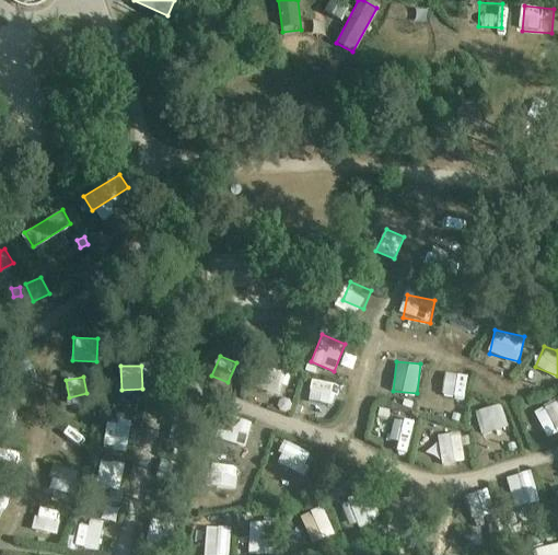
[(330,393),(333,381),(311,377),(309,389),(330,393)]
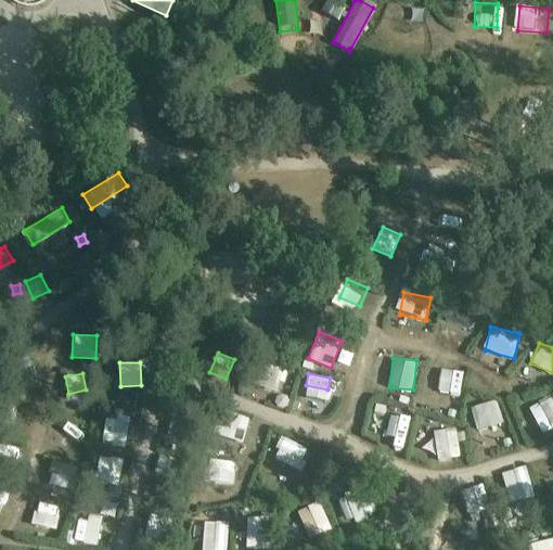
[(458,405),(464,381),(437,373),(431,397),(458,405)]
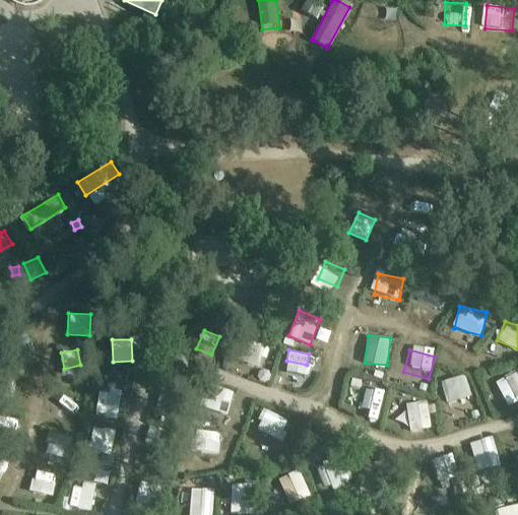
[(486,386),(492,401),(504,396),(508,405),(517,400),(517,372),(486,386)]
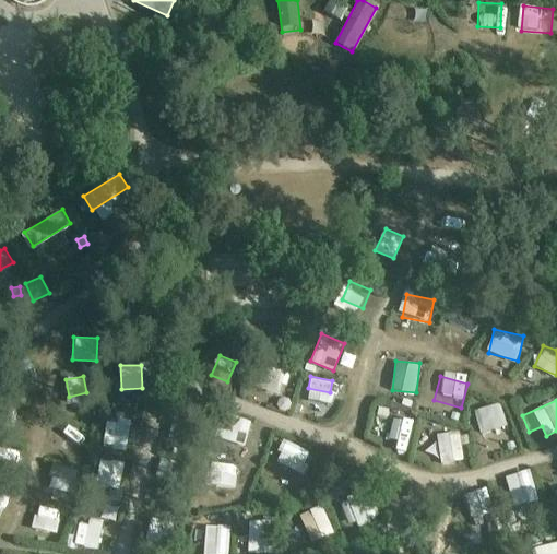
[(504,403),(476,405),(478,429),(506,427),(504,403)]
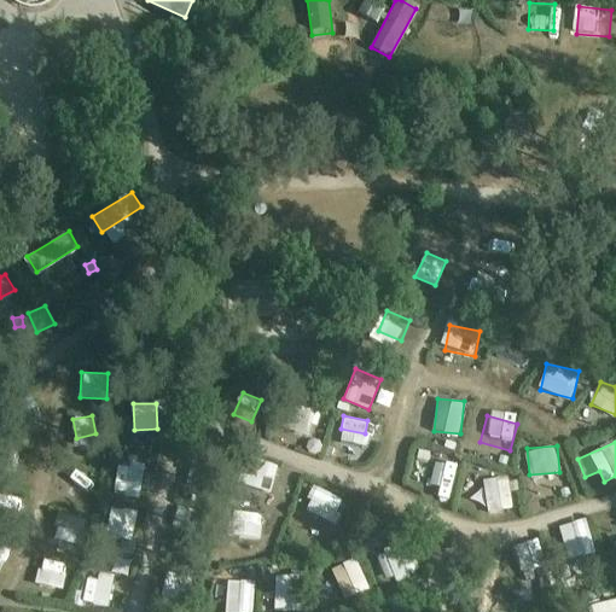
[(144,490),(147,461),(121,458),(117,488),(144,490)]
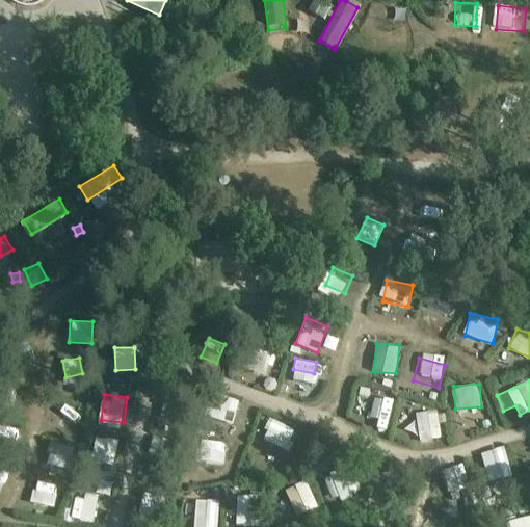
[(213,418),(233,422),(238,399),(218,394),(213,418)]
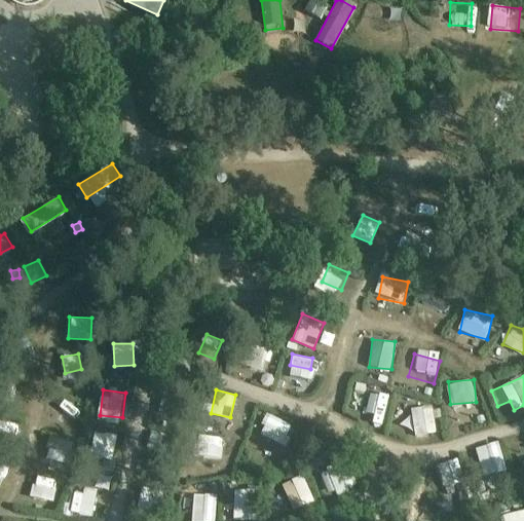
[(436,433),(435,406),(412,407),(413,433),(436,433)]
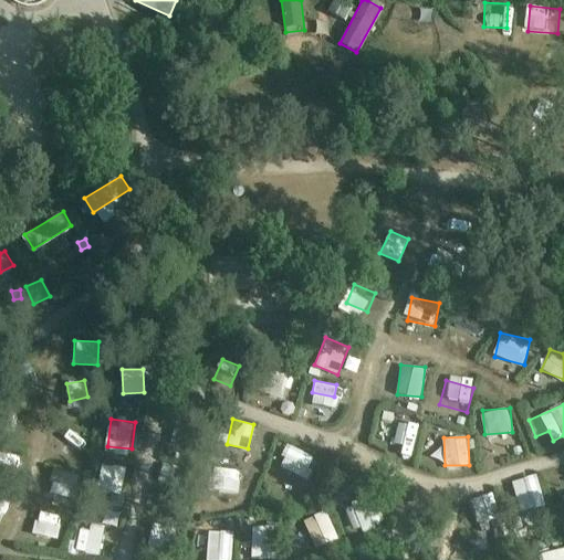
[(305,477),(315,455),(289,443),(278,465),(305,477)]
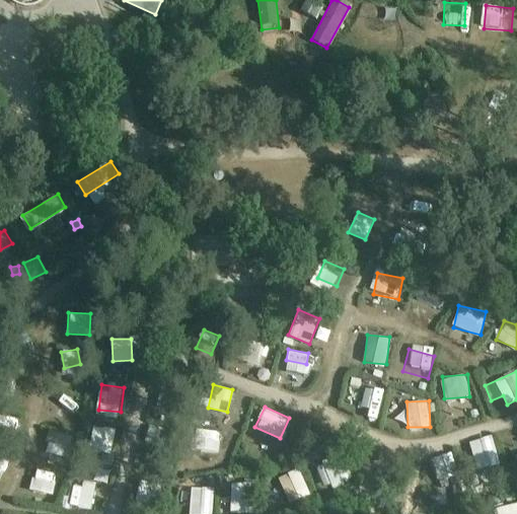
[(109,453),(117,428),(95,423),(88,447),(109,453)]
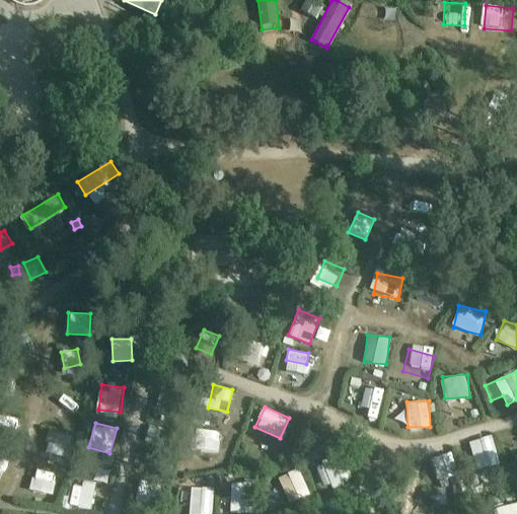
[(197,448),(217,451),(221,430),(200,427),(197,448)]
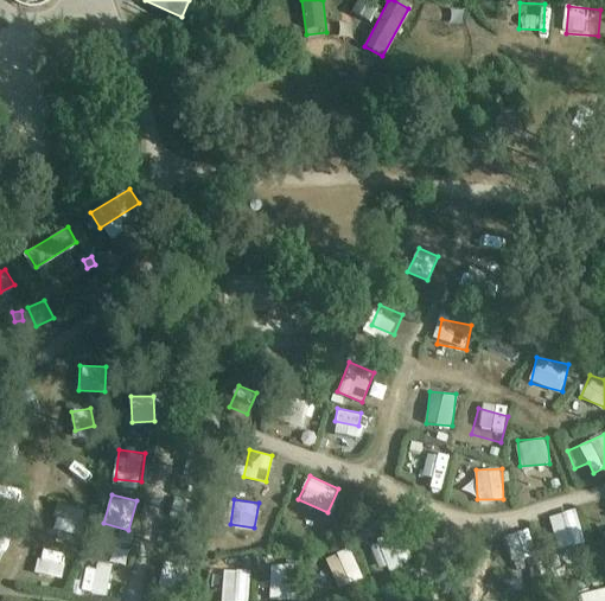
[(179,500),(178,518),(191,518),(192,502),(179,500)]
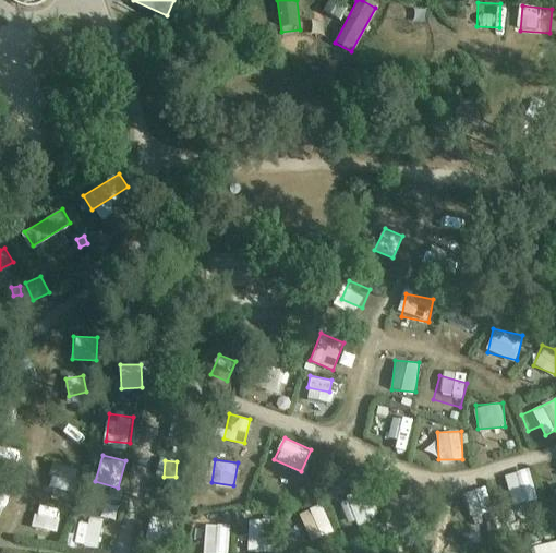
[(43,487),(61,499),(76,472),(58,461),(43,487)]
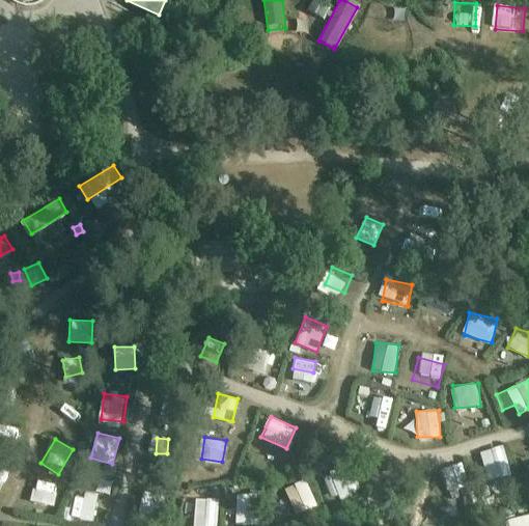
[(503,445),(479,450),(488,482),(510,476),(503,445)]
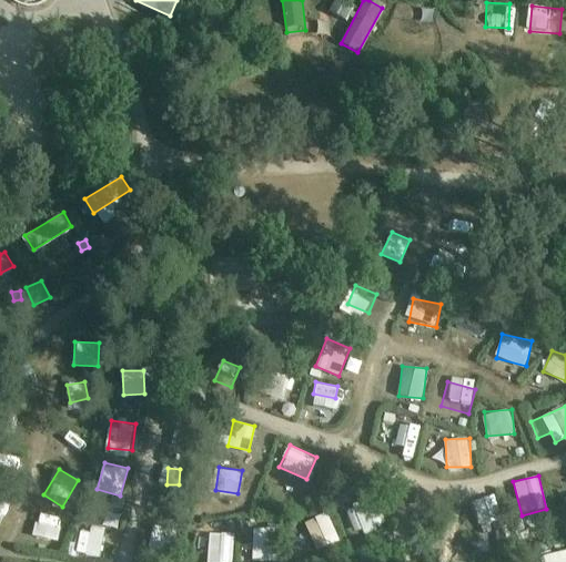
[(473,499),(484,544),(505,539),(494,493),(473,499)]
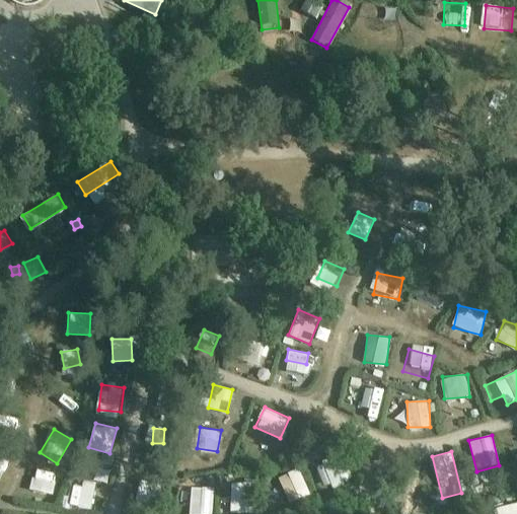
[(324,456),(329,485),(351,481),(346,452),(324,456)]
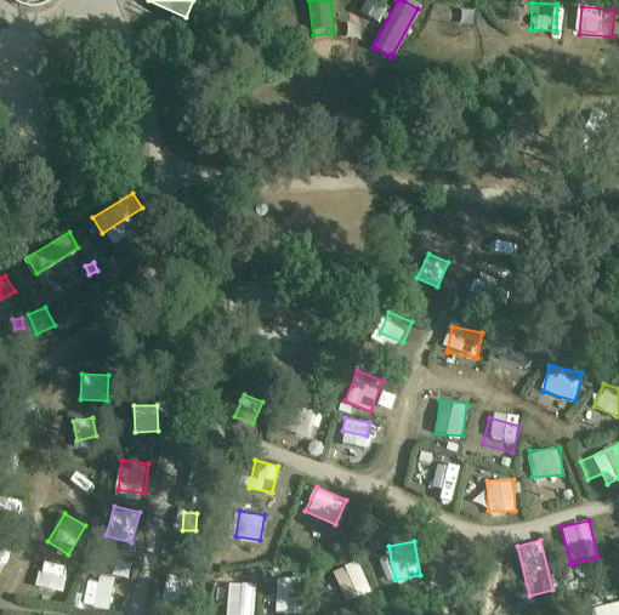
[(40,561),(38,587),(66,588),(67,562),(40,561)]
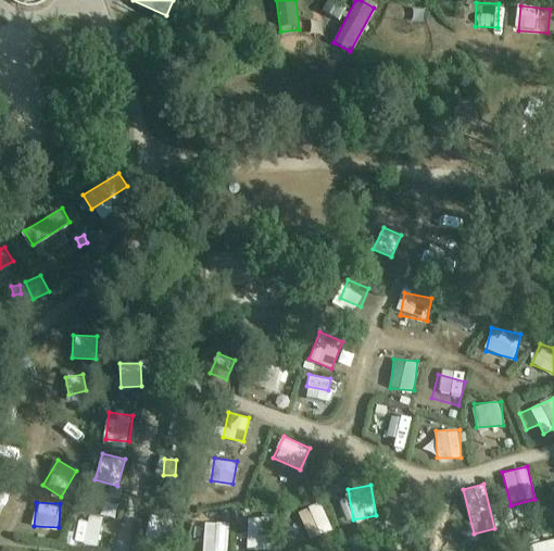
[(319,503),(299,512),(310,536),(329,526),(319,503)]
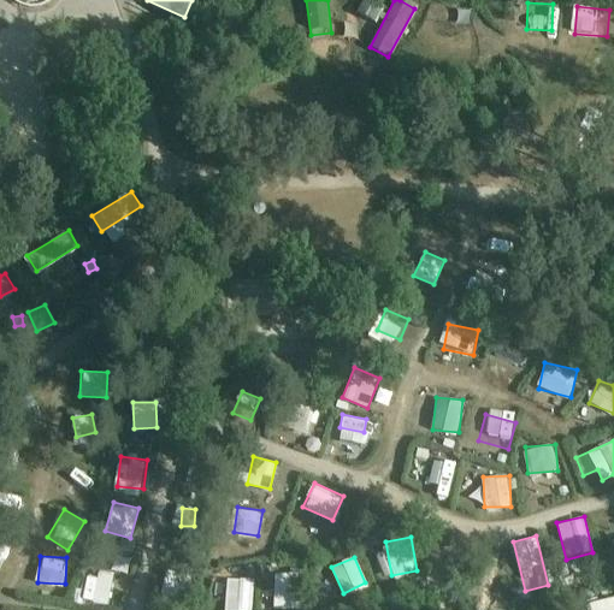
[(224,609),(251,609),(254,578),(236,576),(237,561),(219,560),(217,598),(225,598),(224,609)]
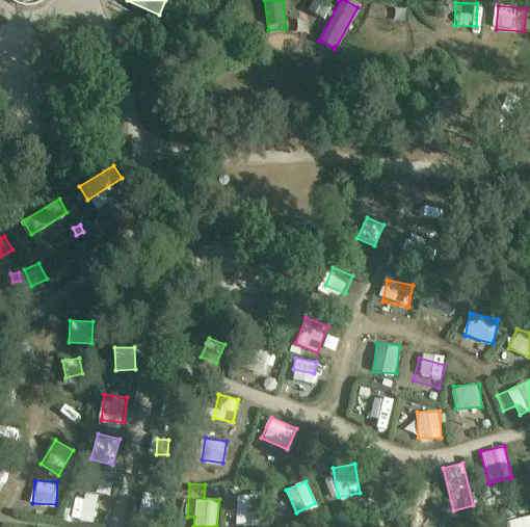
[(259,495),(237,493),(236,524),(258,525),(259,495)]
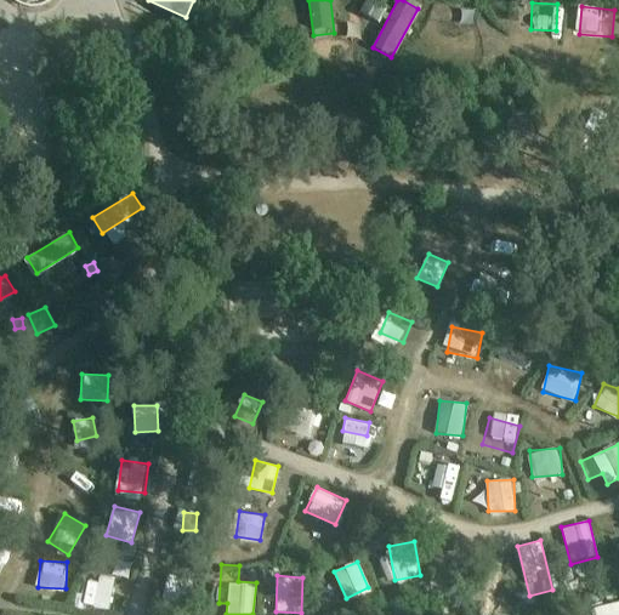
[(114,579),(84,576),(83,605),(112,607),(114,579)]
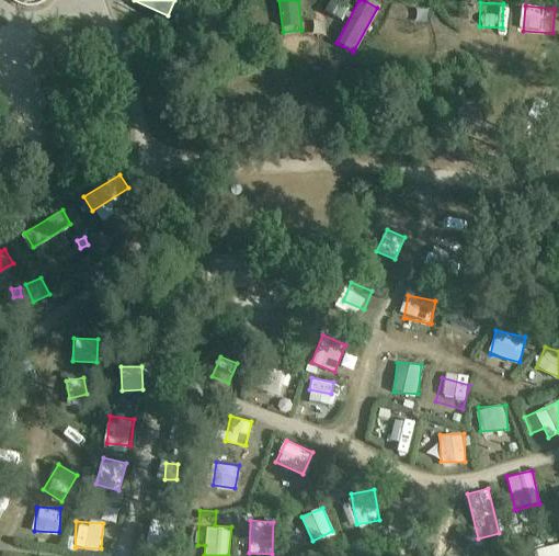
[(534,555),(558,555),(558,543),(533,549),(534,555)]
